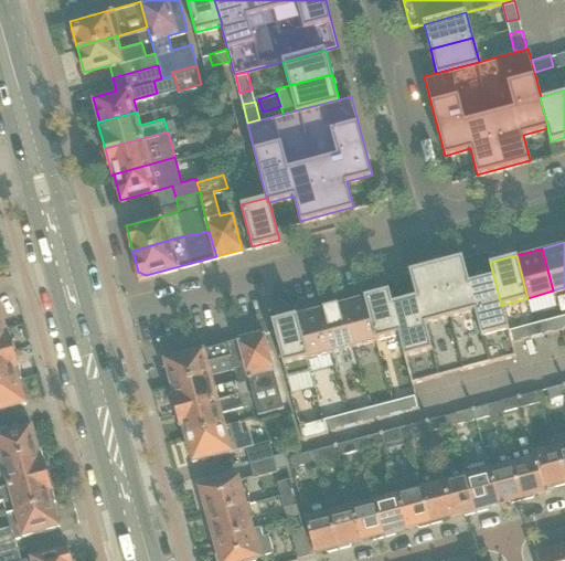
[(462,256),(436,263),(450,317),(477,310),(469,282),(462,256)]
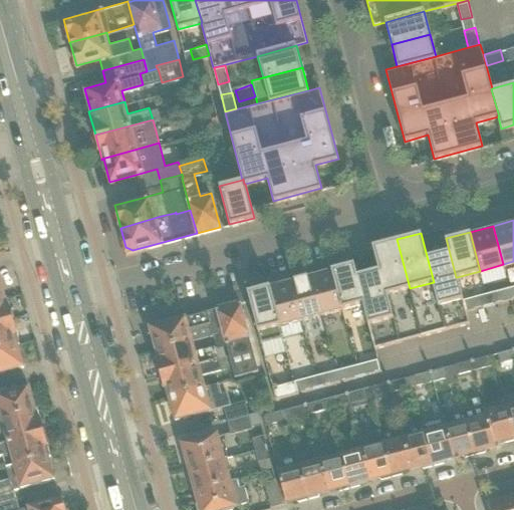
[(372,245),(378,269),(386,295),(410,288),(397,239),(372,245)]
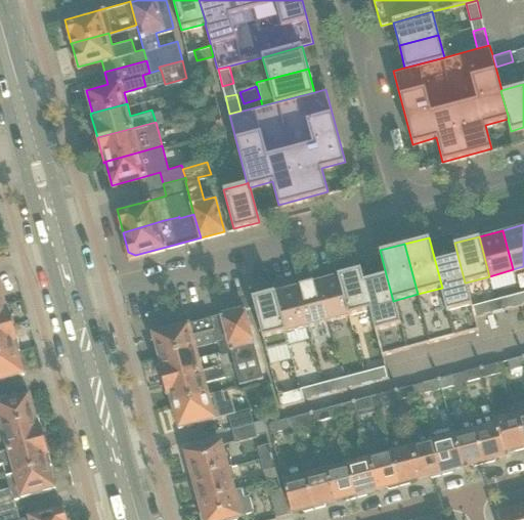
[(457,255),(435,261),(442,288),(448,311),(472,305),(472,304),(466,283),(465,283),(457,255)]
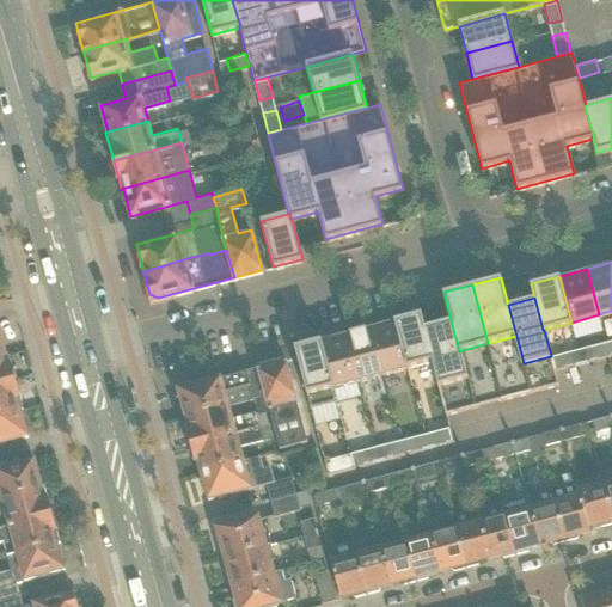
[(421,313),(396,319),(408,366),(432,360),(433,359),(424,326),(421,313)]
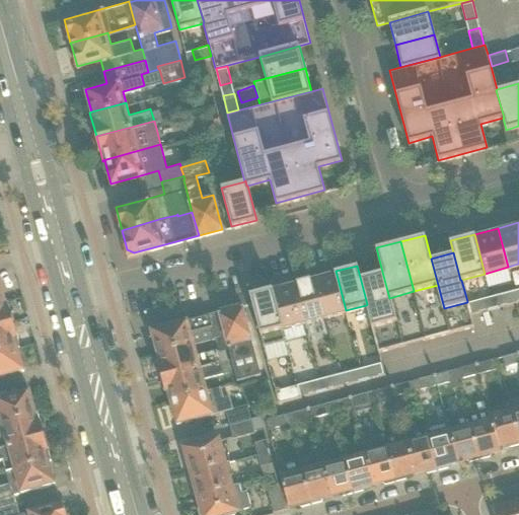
[(336,271),(314,277),(324,316),(346,310),(336,271)]
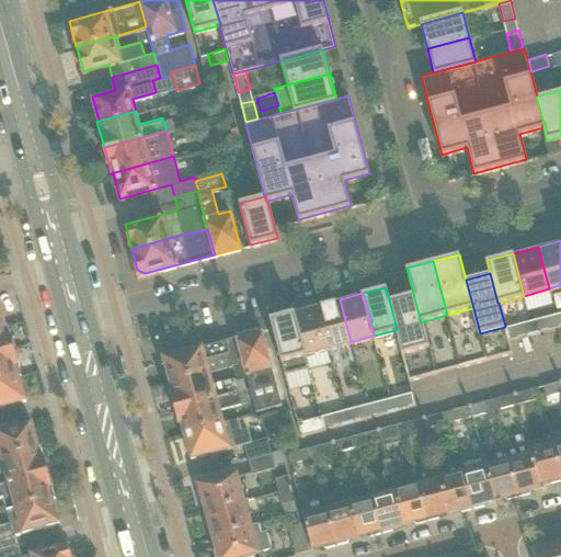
[(413,294),(389,299),(397,329),(396,330),(402,354),(427,348),(421,322),(413,294)]
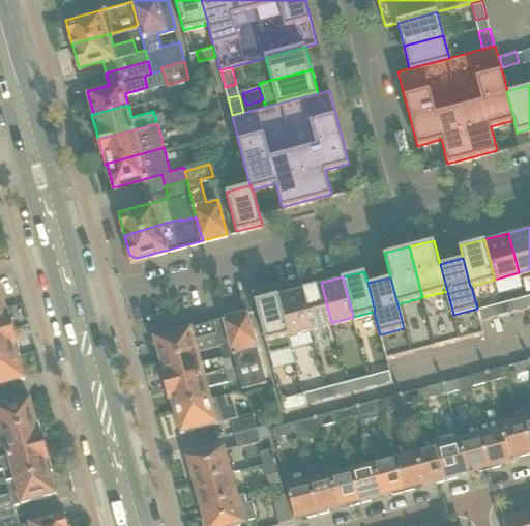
[(321,283),(298,289),(310,328),(331,323),(321,283)]
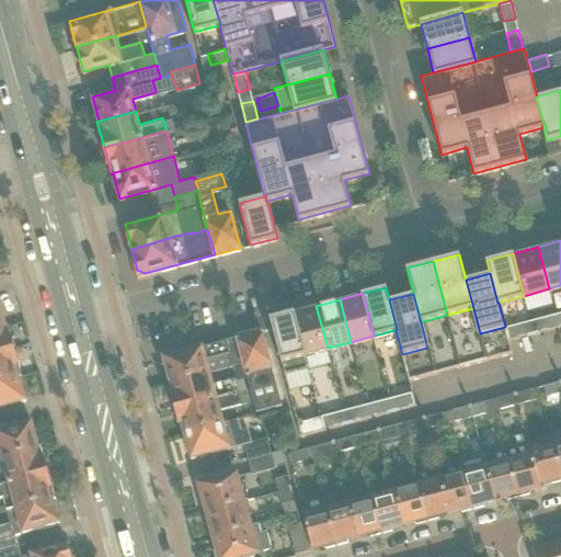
[(316,306),(295,311),(306,353),(309,366),(330,361),(327,348),(328,348),(316,306)]
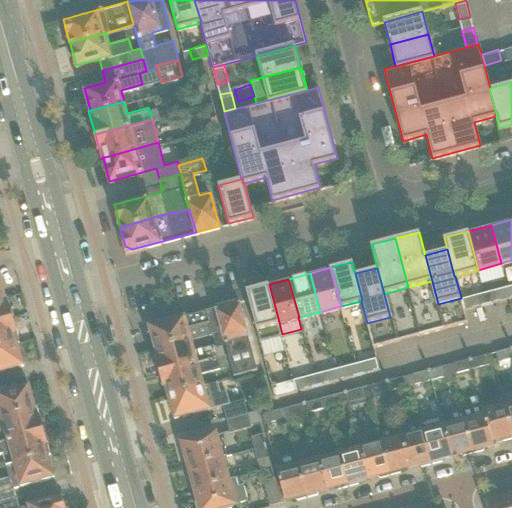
[(279,322),(269,284),(246,290),(259,340),(282,334),(279,322)]
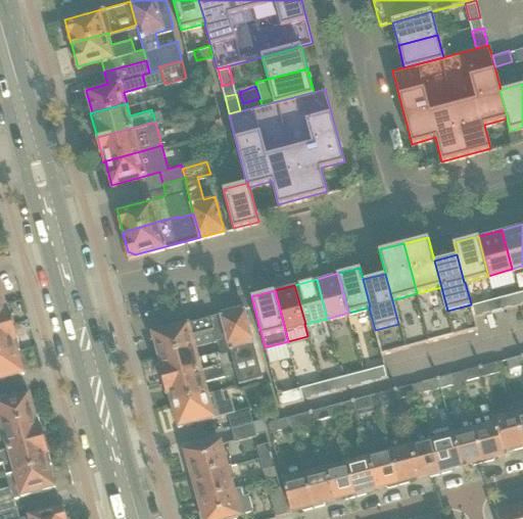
[(518,291),(498,296),(502,307),(521,301),(518,291)]
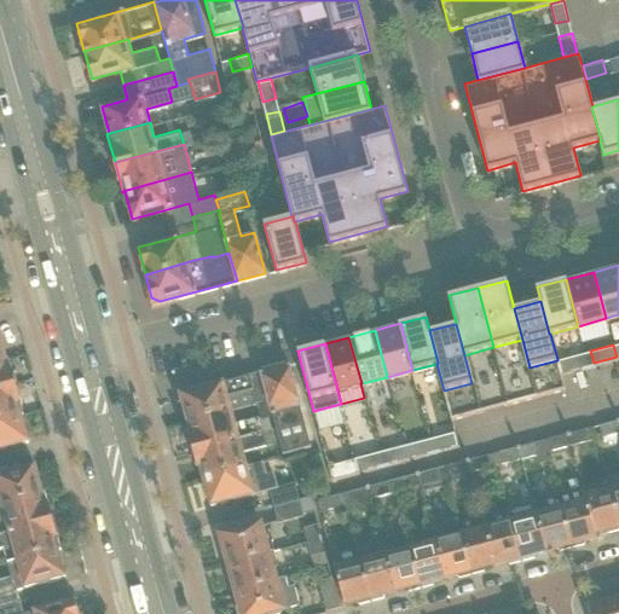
[(579,353),(557,359),(561,371),(582,366),(579,353)]
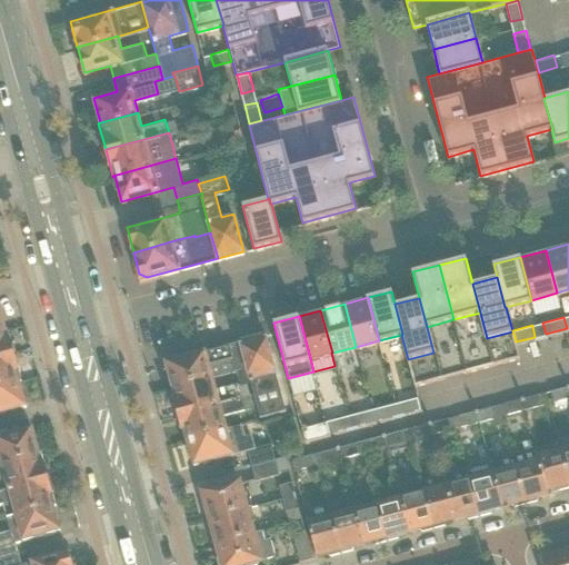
[(0,355),(13,353),(6,326),(3,327),(0,327),(0,355)]
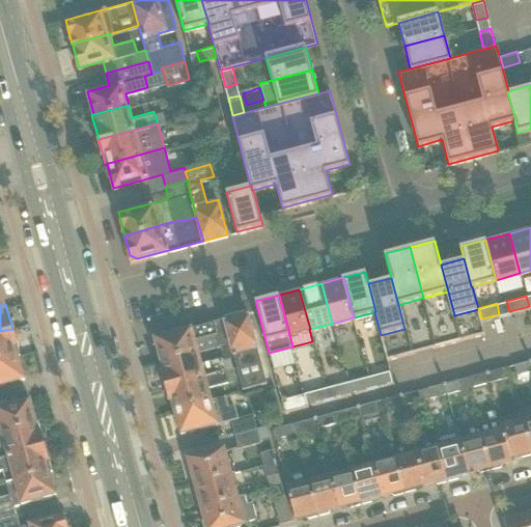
[(248,310),(222,317),(229,341),(232,354),(233,353),(243,387),(267,381),(248,310)]
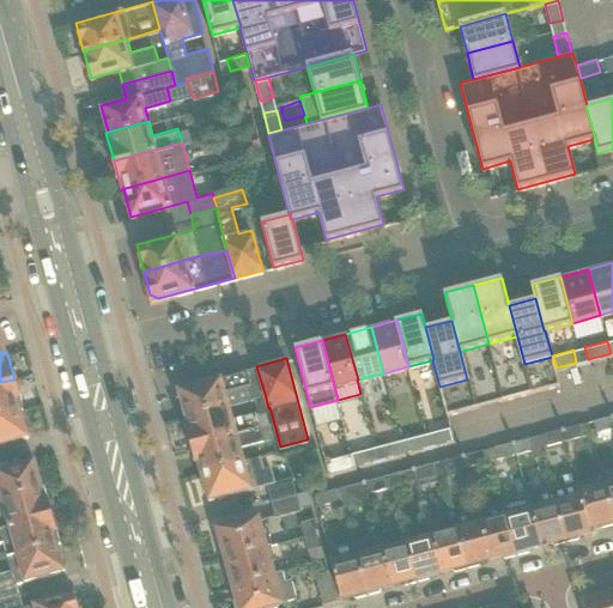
[(183,415),(183,417),(230,405),(230,403),(265,394),(256,366),(184,385),(180,394),(186,415),(183,415)]
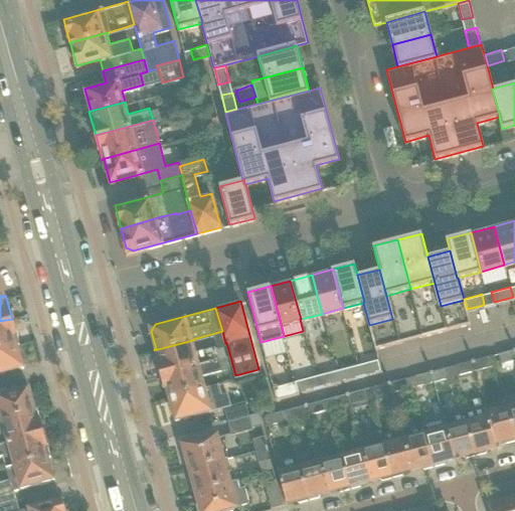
[(0,347),(16,343),(18,342),(12,319),(0,321),(0,347)]
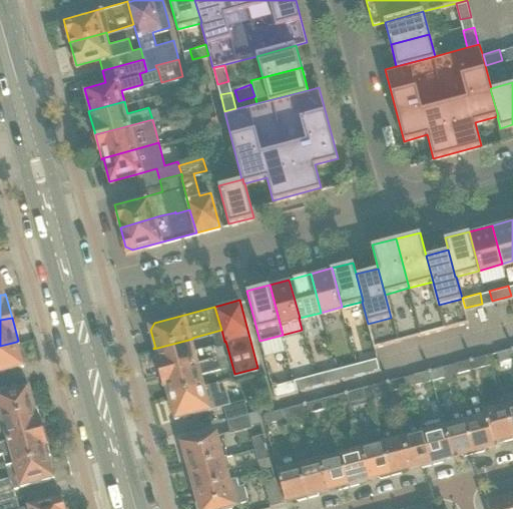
[(192,339),(153,349),(159,372),(198,361),(216,356),(213,345),(213,344),(195,349),(192,339)]
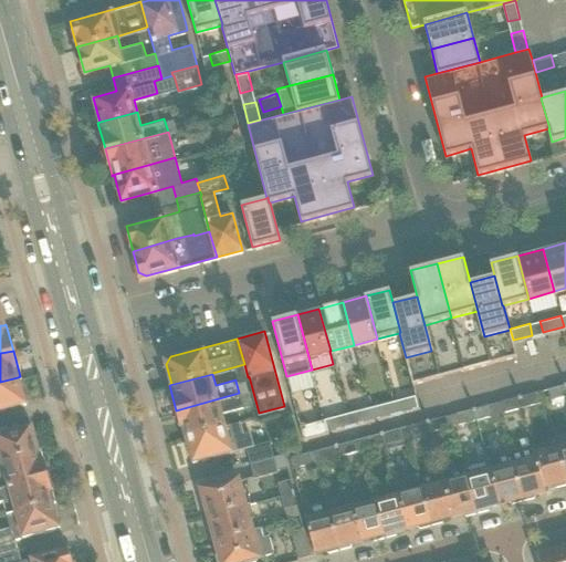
[(0,408),(24,402),(18,377),(0,382),(0,408)]
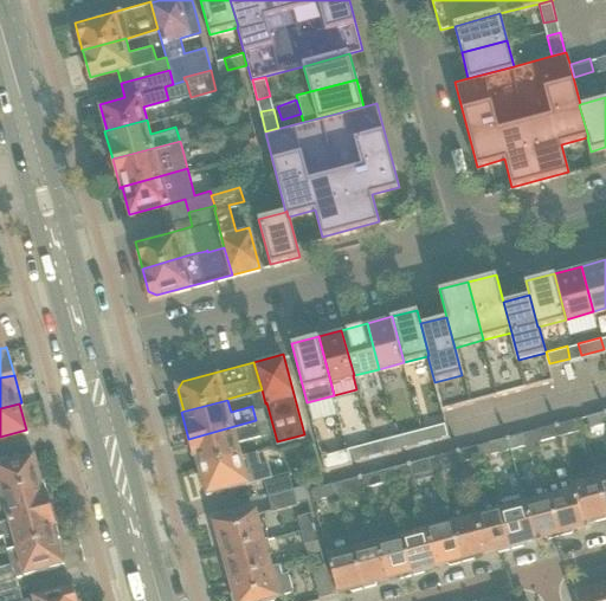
[(263,405),(252,407),(256,420),(266,418),(263,405)]
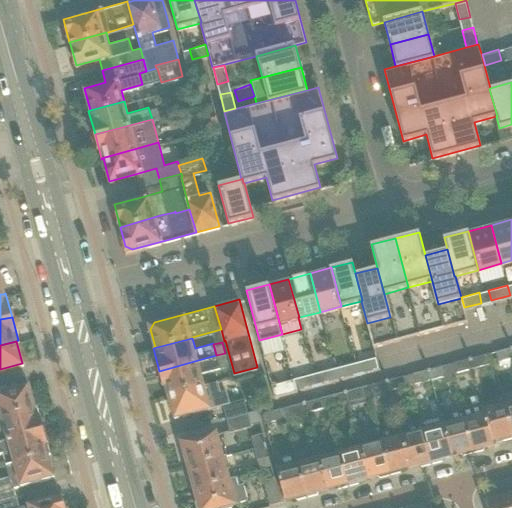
[(511,350),(511,346),(495,350),(498,360),(511,355),(511,350)]
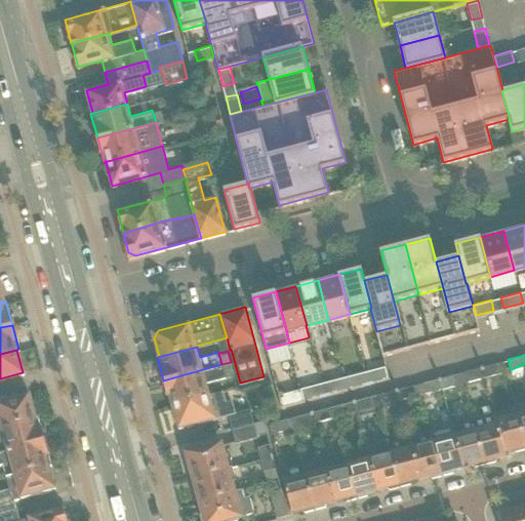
[(497,361),(481,366),(484,375),(500,371),(497,361)]
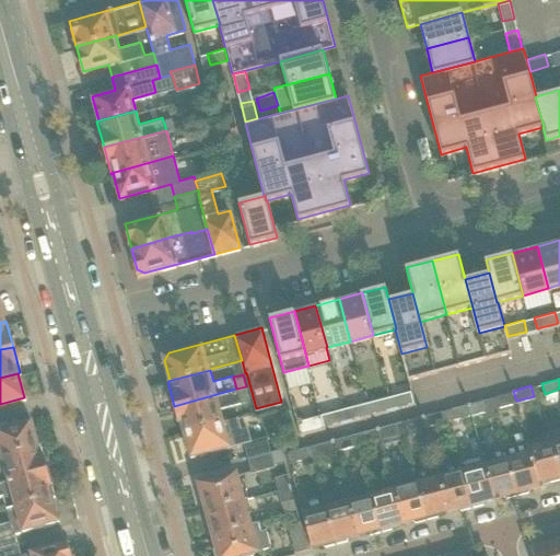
[(246,386),(236,389),(240,402),(249,398),(246,386)]
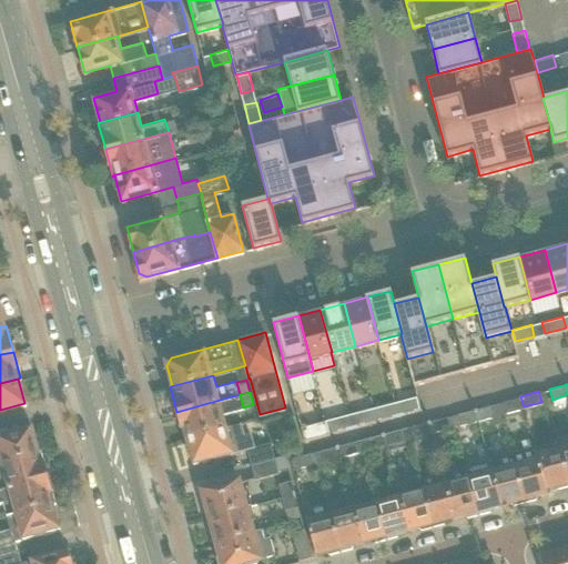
[(220,400),(176,412),(184,437),(227,425),(223,413),(243,408),(240,394),(220,400)]
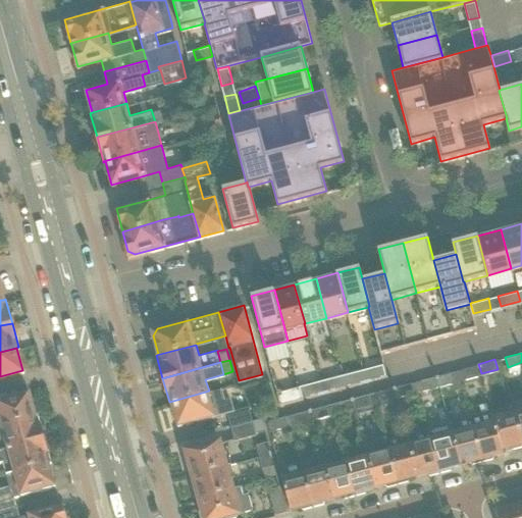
[(382,363),(368,367),(371,378),(385,374),(382,363)]
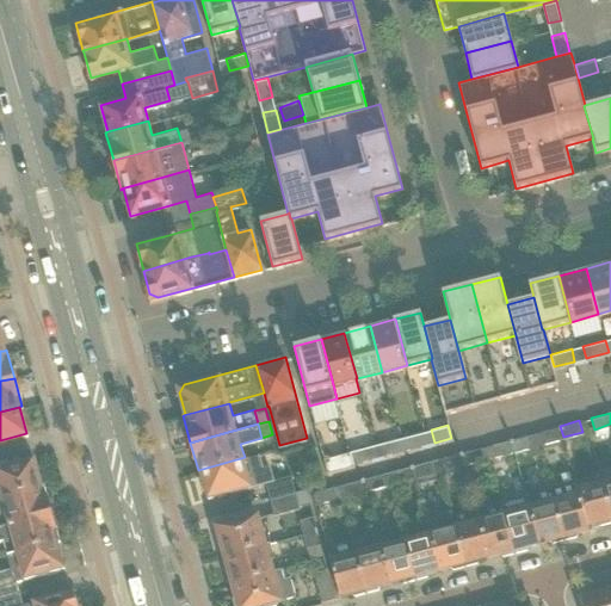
[(560,426),(541,431),(544,441),(563,437),(560,426)]
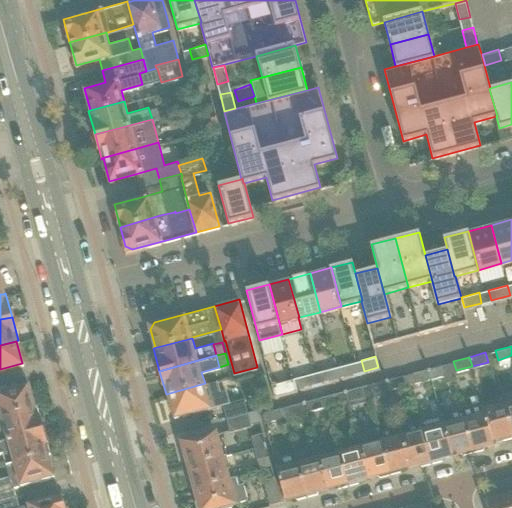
[(351,363),(335,367),(337,378),(354,373),(351,363)]
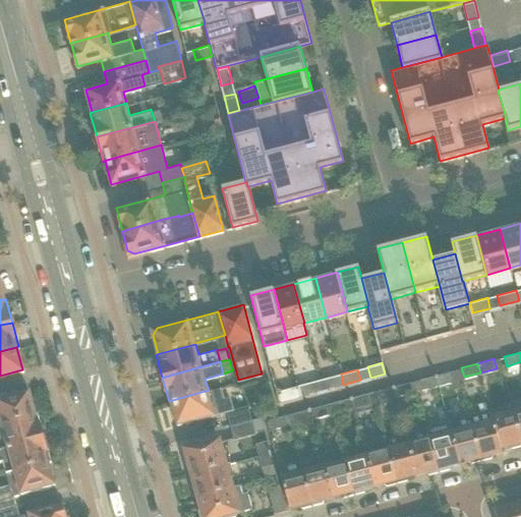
[(449,370),(435,375),(438,384),(452,381),(449,370)]
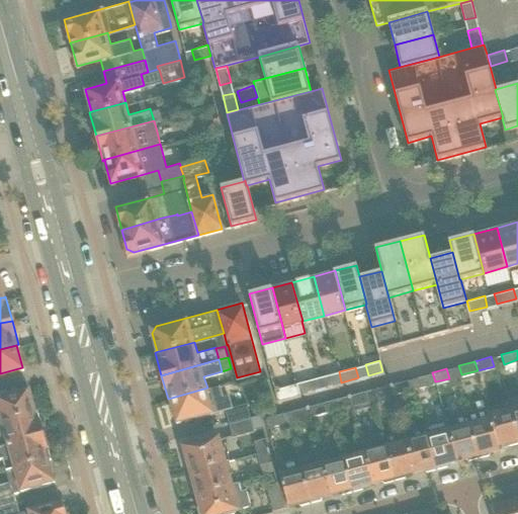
[(339,371),(322,375),(325,387),(341,382),(339,371)]
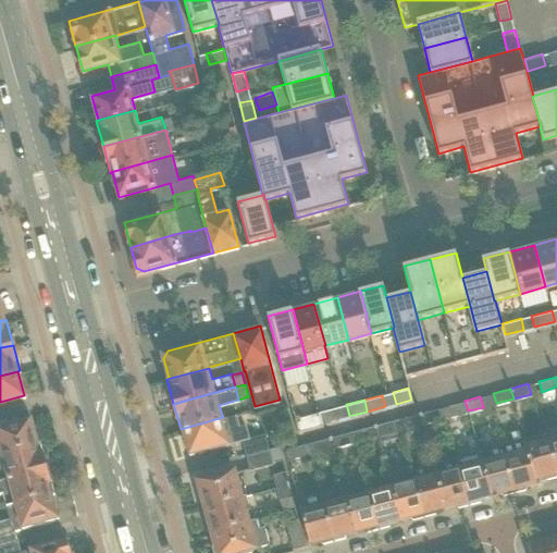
[(465,401),(449,405),(452,415),(468,410),(465,401)]
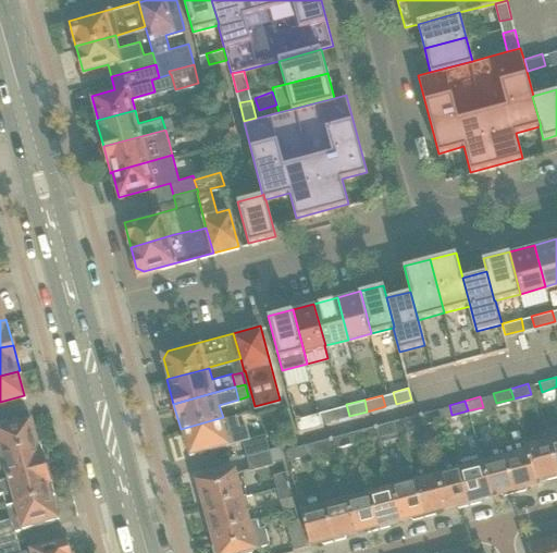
[(336,407),(320,412),(323,424),(339,419),(336,407)]
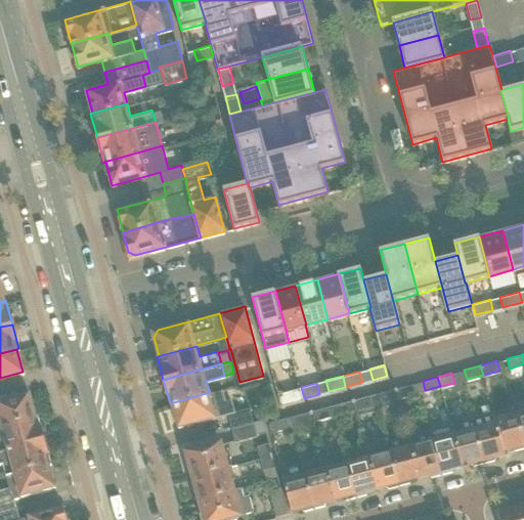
[(412,383),(395,388),(397,397),(416,393),(412,383)]
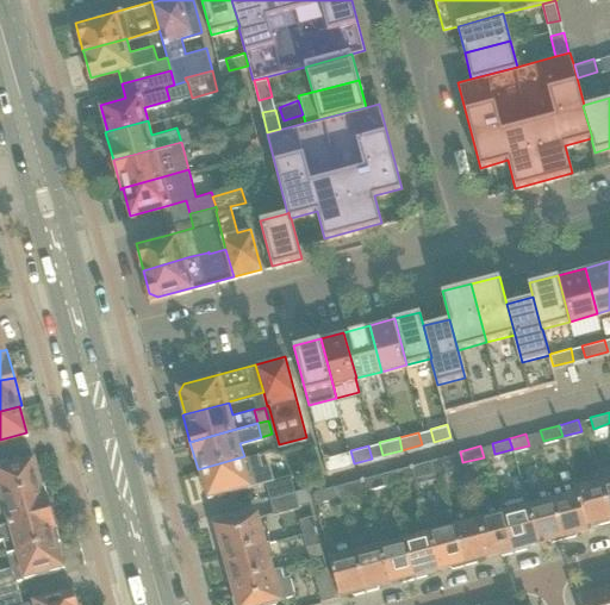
[(348,450),(323,457),(327,471),(352,465),(348,450)]
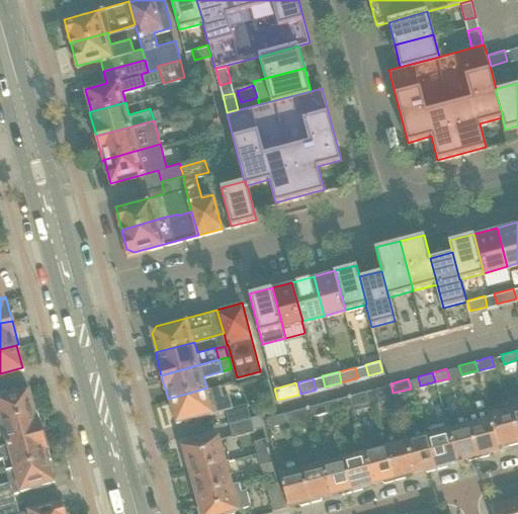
[(207,388),(168,399),(170,399),(176,421),(195,416),(226,408),(230,422),(251,417),(247,401),(231,405),(228,395),(224,396),(221,383),(207,388)]
